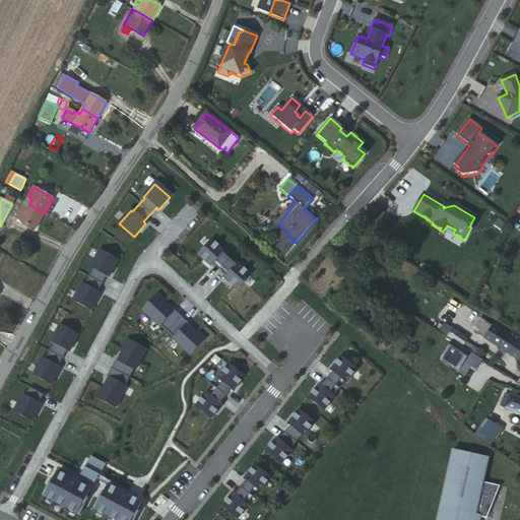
[(45,213),(29,205),(25,210),(21,208),(16,217),(36,229),(45,213)]
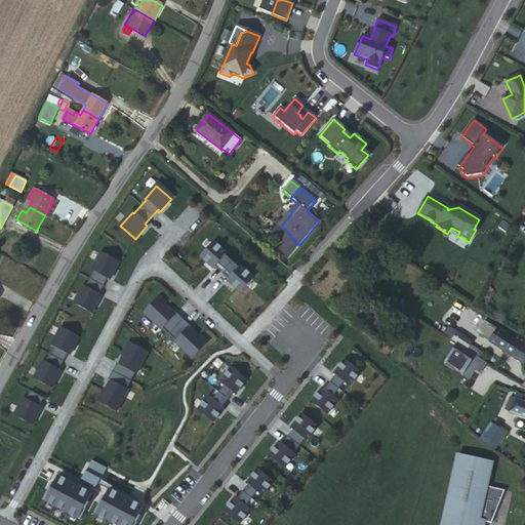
[(290,211),(279,224),(281,226),(292,212),(290,211)]
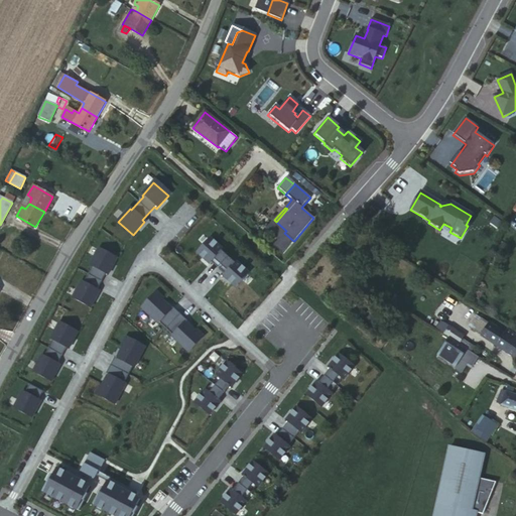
[(274,220),(272,222),(284,233),(286,231),(276,222),(274,220)]
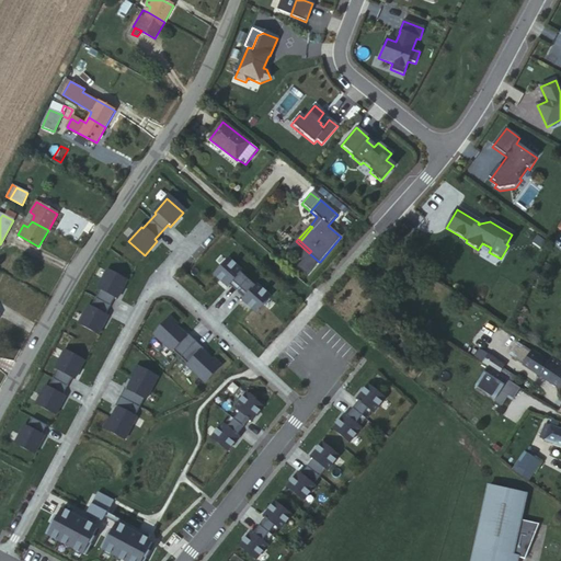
[(309,253),(296,241),(289,250),(302,261),(297,267),(307,276),(319,262),(309,253)]
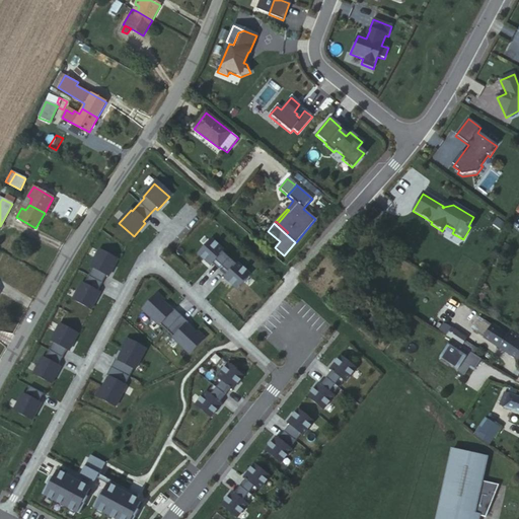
[(237,289),(250,275),(237,263),(236,265),(223,252),(224,250),(211,239),(198,253),(211,266),(213,264),(226,276),(224,278),(237,289)]
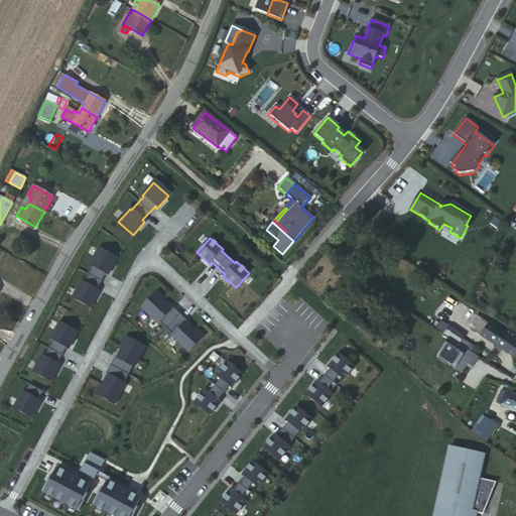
[(116,257),(99,248),(91,264),(92,264),(84,280),(82,279),(74,294),(91,304),(99,288),(97,287),(105,271),(108,273),(116,257)]
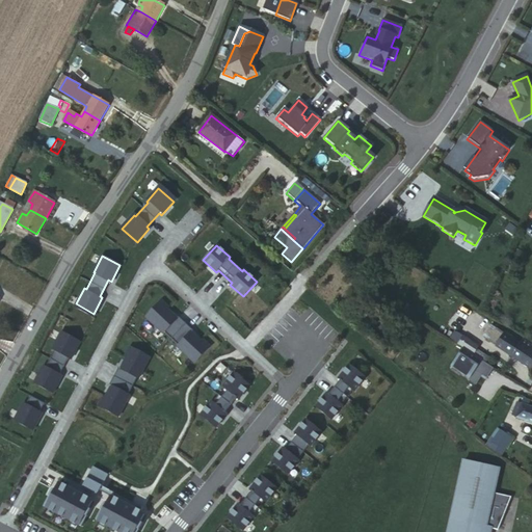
[(177,346),(194,363),(211,346),(203,339),(202,341),(191,331),(193,330),(179,317),(177,318),(167,309),(168,308),(161,300),(145,317),(163,334),(164,333),(178,345),(177,346)]
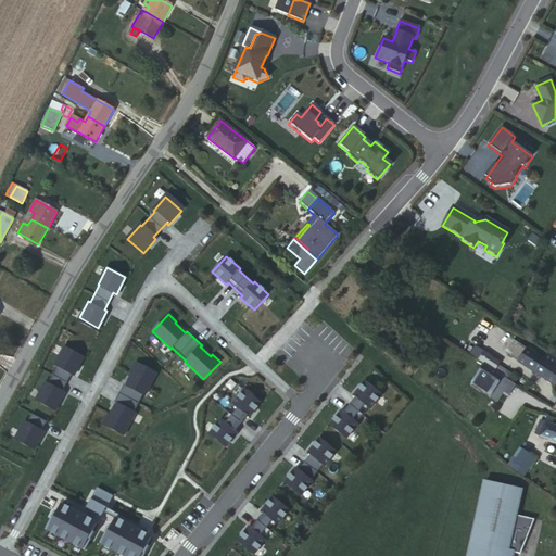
[(555,362),(545,355),(542,359),(515,340),(506,352),(555,384),(555,383),(555,382),(555,364),(555,362)]
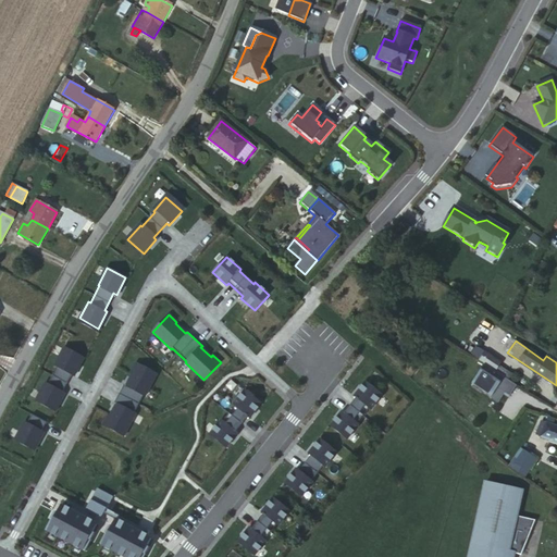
[(85,354),(66,344),(58,361),(59,361),(50,379),(48,378),(39,394),(58,405),(66,387),(64,386),(73,369),(76,371),(85,354)]
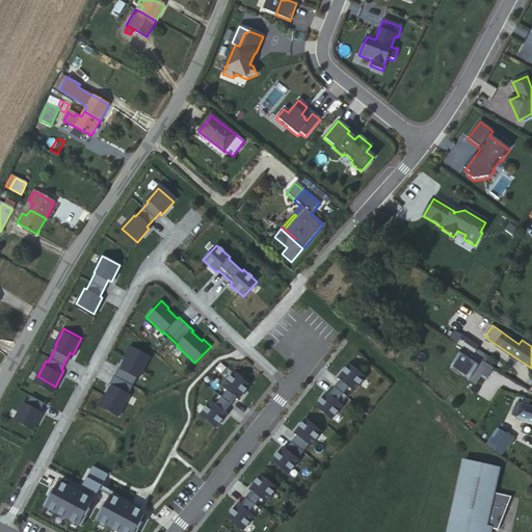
[(462,338),(457,346),(462,349),(481,361),(483,356),(475,351),(477,347),(462,338)]
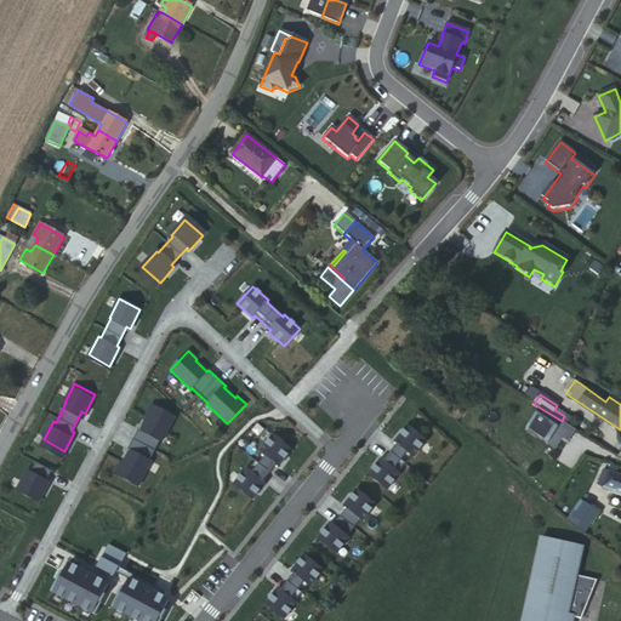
[(160,442),(175,416),(151,404),(144,415),(147,416),(140,429),(137,428),(126,449),(129,450),(121,463),(119,462),(113,473),(137,486),(151,461),(148,460),(159,440),(160,442)]
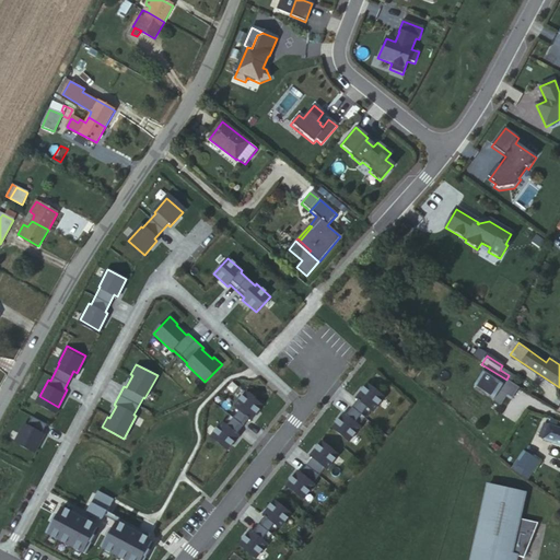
[(506,380),(487,368),(475,386),(494,398),(500,391),(501,387),(514,395),(518,387),(506,380)]
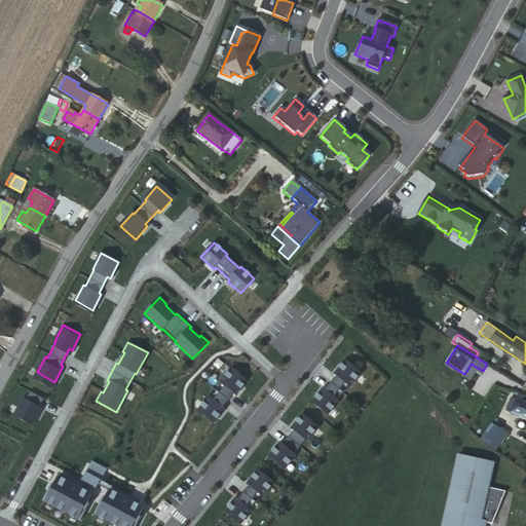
[(312,403),(328,415),(339,401),(337,400),(348,385),(350,386),(362,373),(346,361),(335,374),(337,376),(326,390),(324,388),(312,403)]
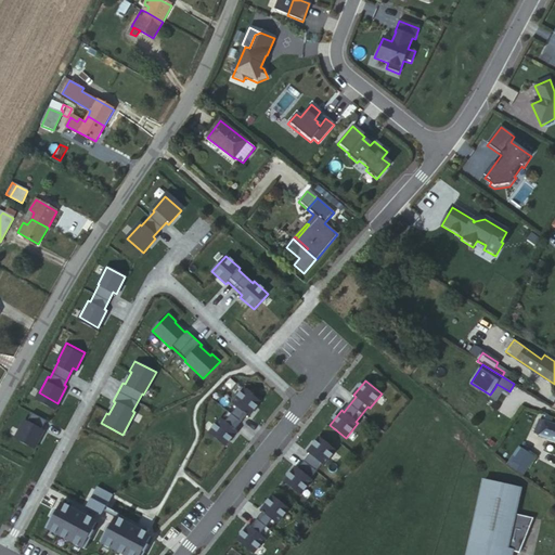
[(497,384),(495,387),(507,395),(510,391),(497,384)]
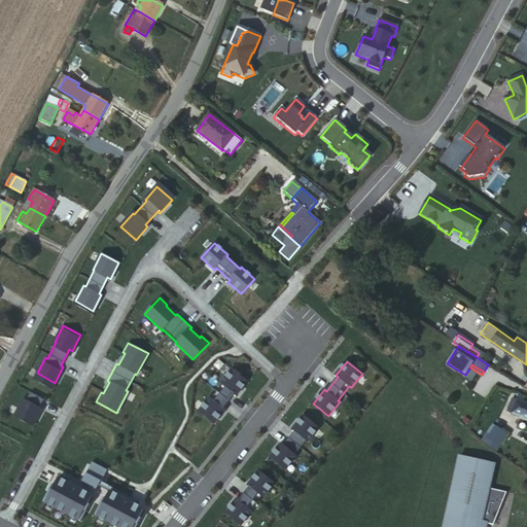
[(247,382),(232,370),(220,383),(222,384),(211,398),(209,397),(199,411),(214,423),(224,410),(222,408),(234,393),(236,395),(247,382)]
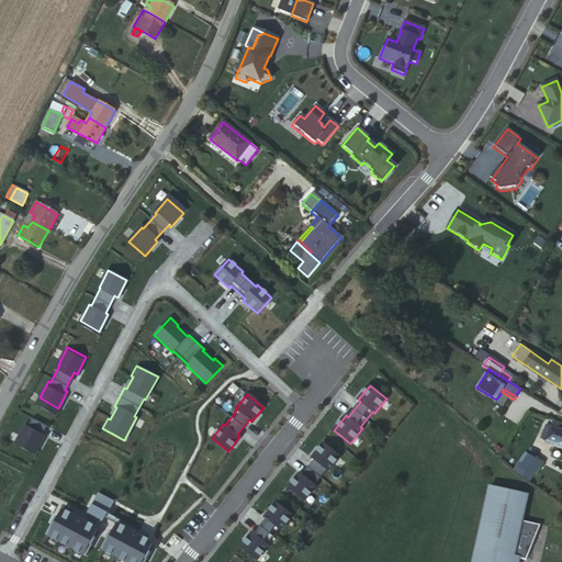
[(25,429),(24,428),(15,445),(33,454),(42,438),(40,437),(45,428),(30,420),(25,429)]
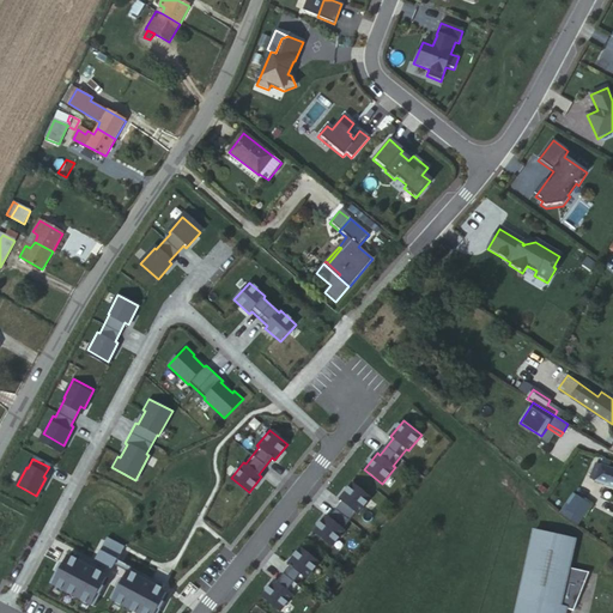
[(601,466),(599,465),(596,463),(590,479),(596,480),(595,481),(612,487),(612,468),(608,468),(611,462),(604,460),(601,466)]
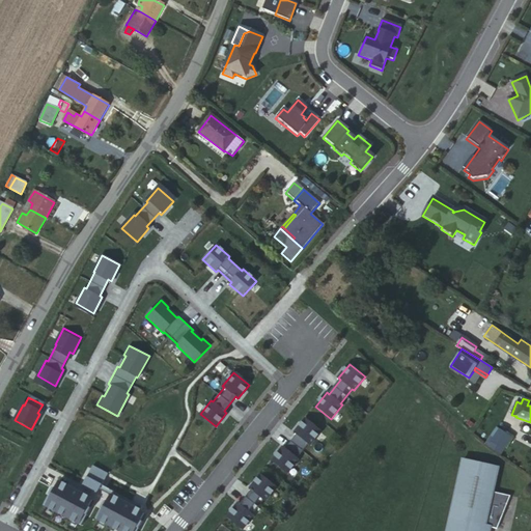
[(272,460),(287,473),(299,459),(297,458),(308,444),(310,445),(322,430),(306,418),(295,432),(297,435),(285,448),(283,447),(272,460)]
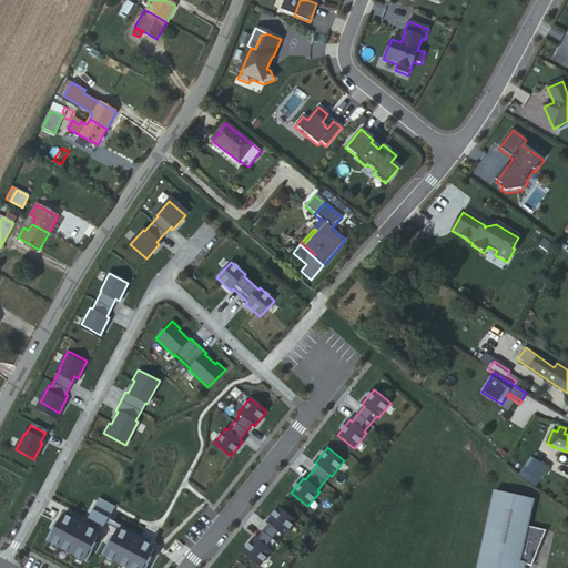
[(526,473),(527,473),(538,482),(547,468),(536,460),(535,459),(526,473)]
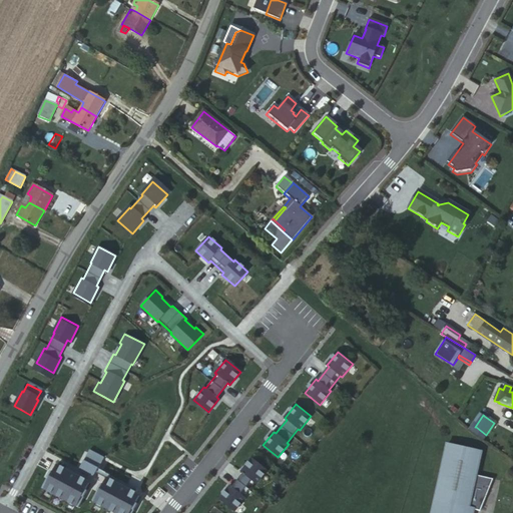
[(482,456),(448,448),(433,512),(473,512),(474,512),(476,512),(480,512),(493,482),(477,479),(482,456)]
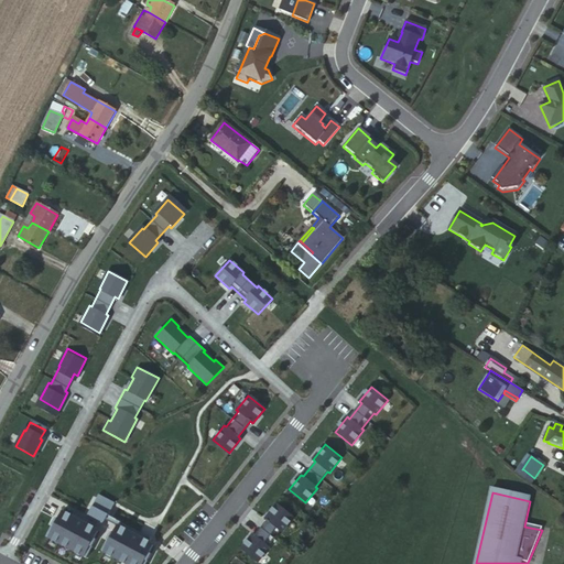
[(99,496),(93,508),(104,513),(108,517),(115,503),(99,496)]
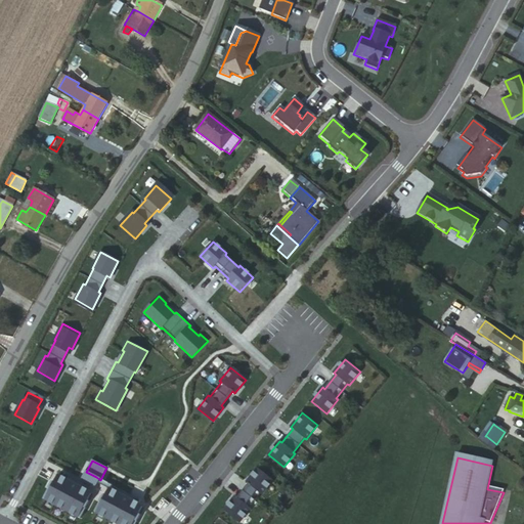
[(224,511),(239,523),(251,509),(249,508),(260,493),(262,494),(272,481),(257,469),(247,482),(249,484),(237,498),(235,496),(224,511)]
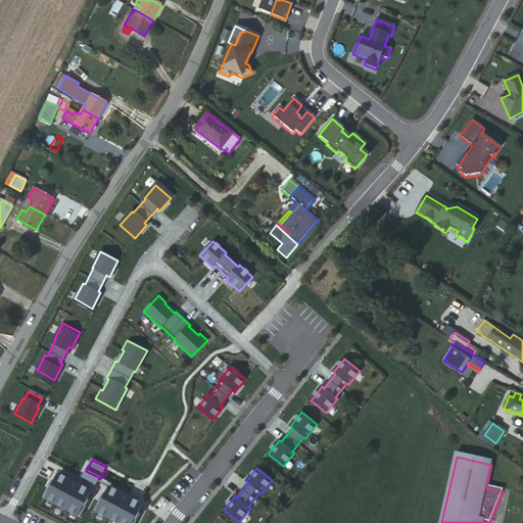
[(63,473),(61,477),(91,492),(96,481),(109,488),(138,504),(140,500),(100,479),(96,476),(90,487),(63,473)]
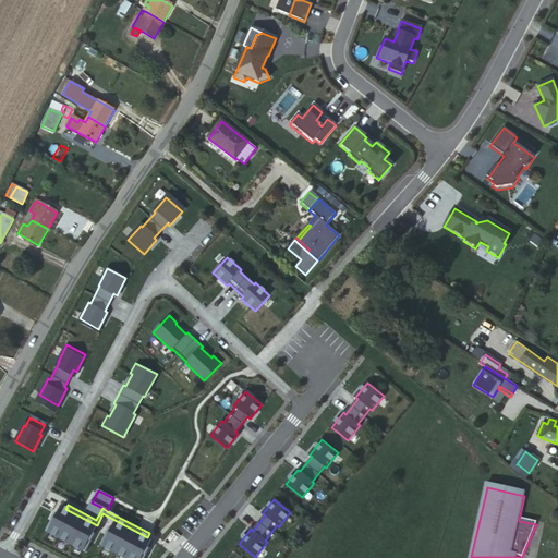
[(56,514),(46,531),(85,552),(94,535),(93,534),(97,525),(65,509),(62,507),(57,516),(56,514)]
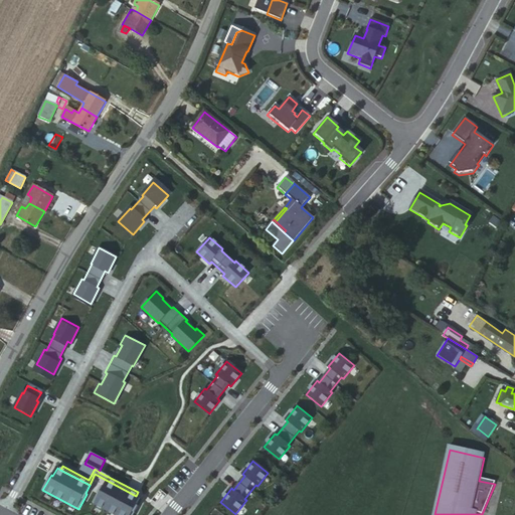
[(93,504),(115,514),(133,514),(138,506),(136,505),(140,498),(136,496),(108,481),(103,489),(102,488),(93,504)]
